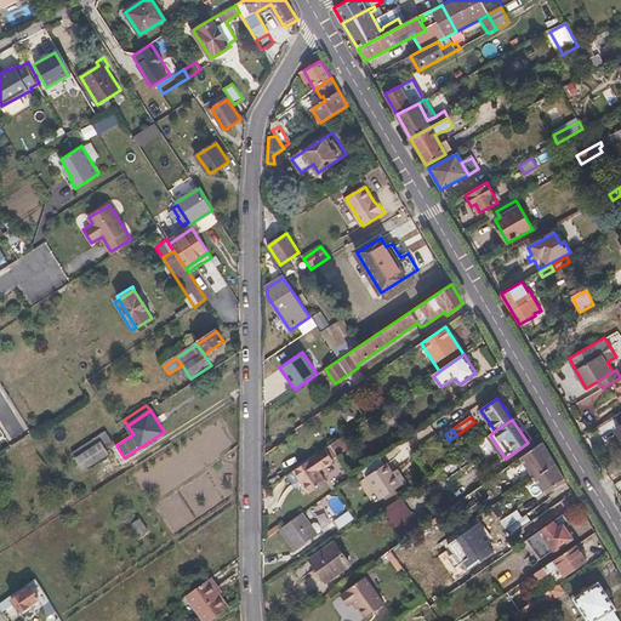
[(106,431),(69,454),(74,460),(75,460),(84,471),(108,455),(104,450),(114,444),(106,431)]
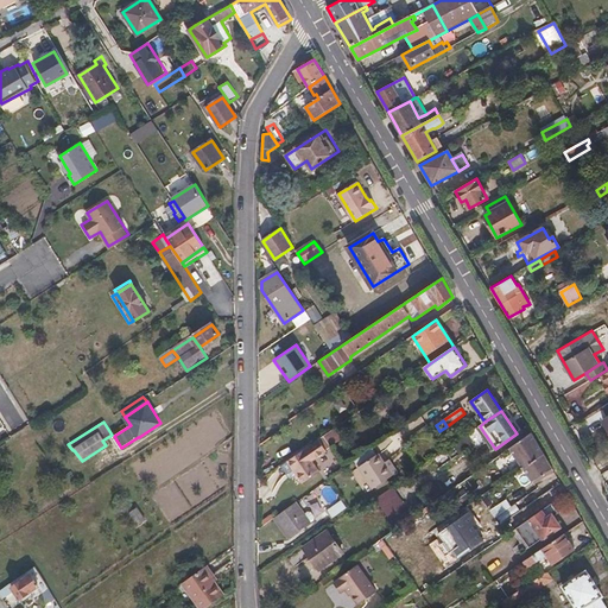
[(532,432),(510,449),(533,481),(552,468),(532,432)]
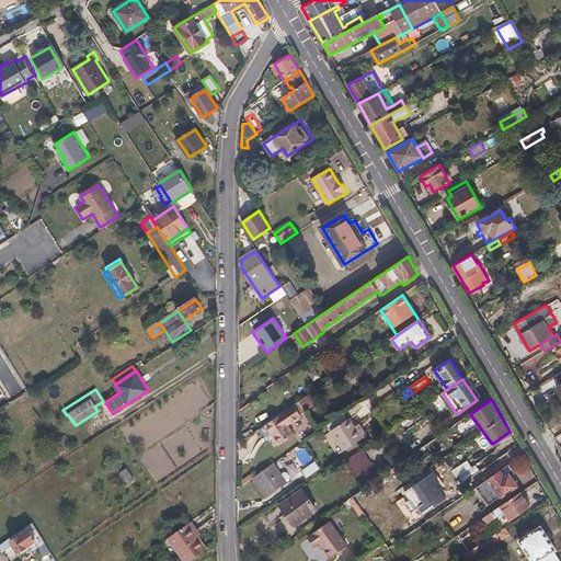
[(419,410),(425,420),(438,411),(432,401),(419,410)]
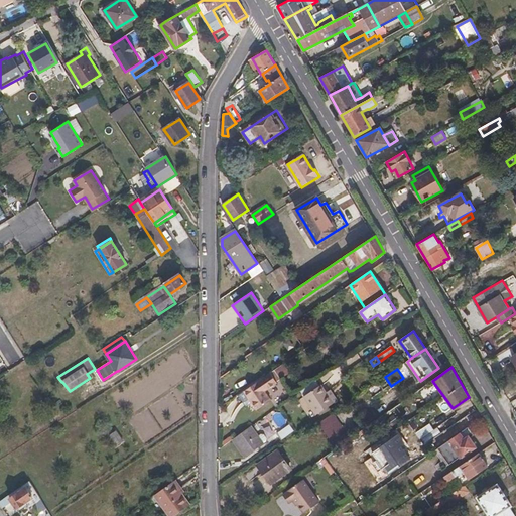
[(277,382),(280,380),(274,371),(271,373),(277,382)]
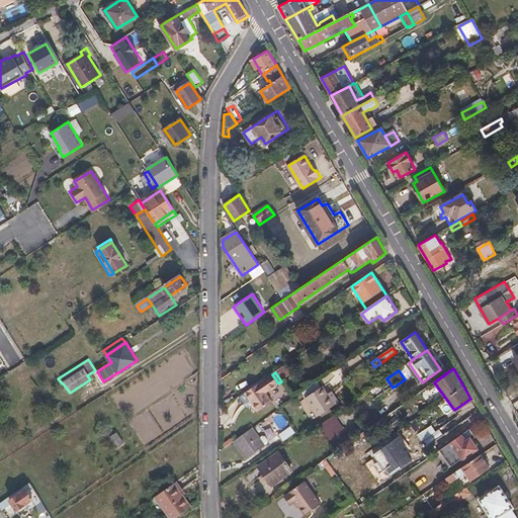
[(259,410),(273,400),(267,392),(278,383),(272,374),(261,382),(246,392),(259,410)]
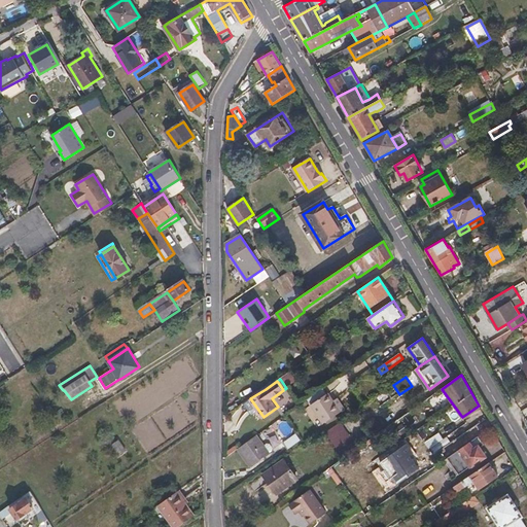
[(399,394),(393,385),(375,397),(381,407),(399,394)]
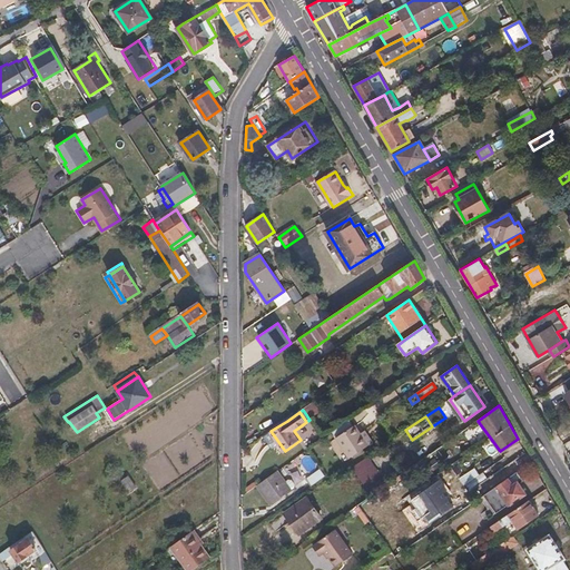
[(350,421),(334,432),(338,438),(337,439),(351,459),(369,446),(355,426),(353,428),(350,421)]
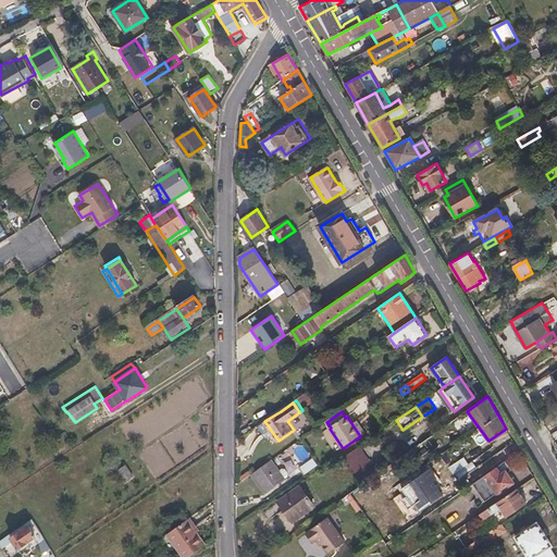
[(359,446),(344,457),(363,485),(379,473),(359,446)]
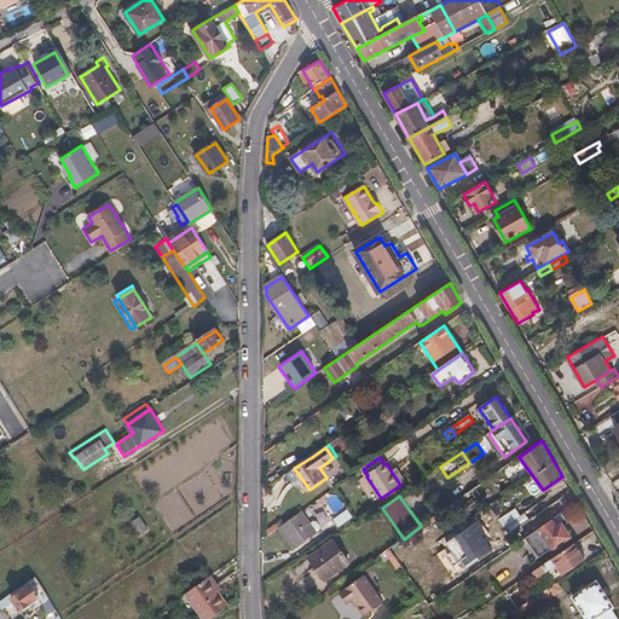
[(516,508),(499,520),(504,527),(521,516),(516,508)]
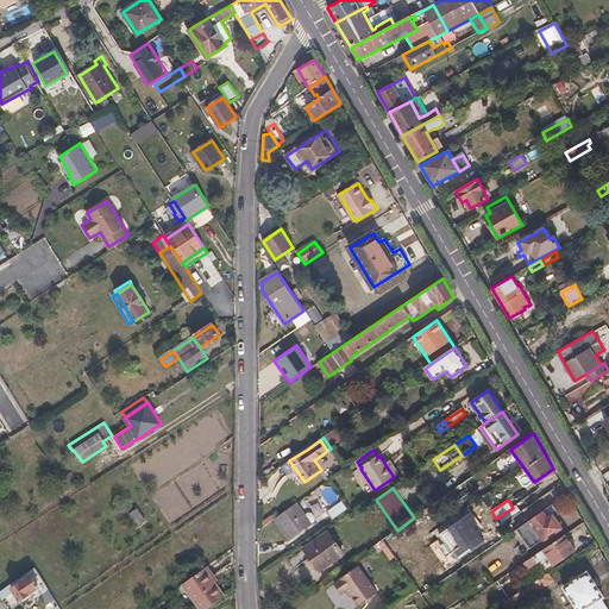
[(327,513),(333,520),(349,509),(343,501),(327,513)]
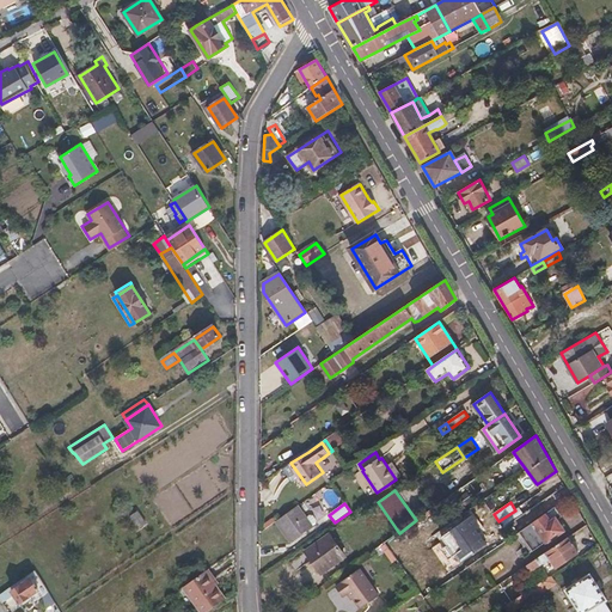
[(310,524),(297,506),(276,521),(289,538),(310,524)]
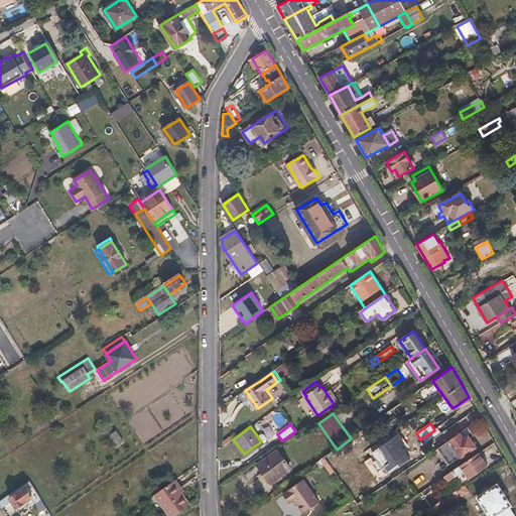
[(468,427),(437,448),(449,465),(475,447),(469,439),(474,435),(468,427)]
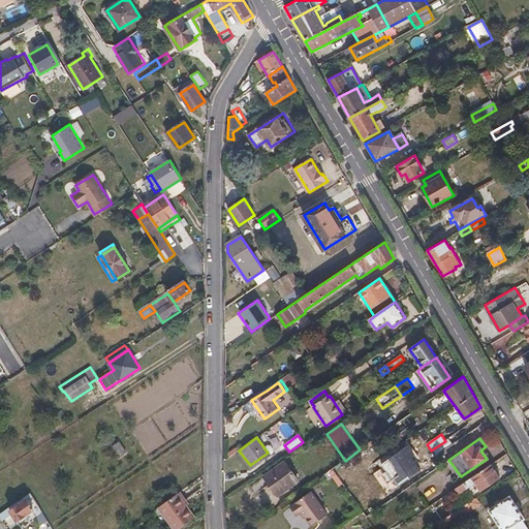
[(413,455),(407,446),(381,464),(386,471),(384,472),(392,480),(394,479),(398,487),(421,471),(411,457),(413,455)]
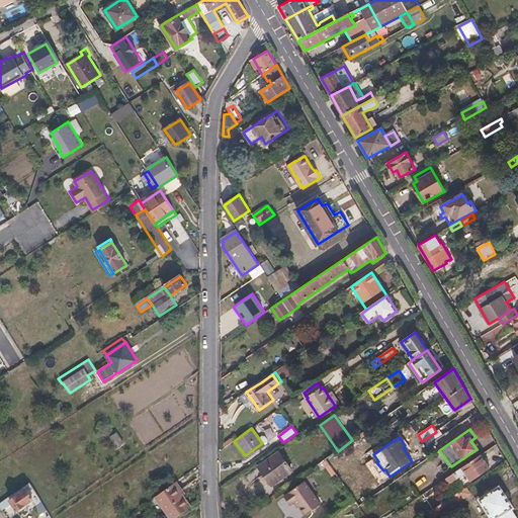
[(278,453),(259,466),(272,486),(291,470),(278,453)]
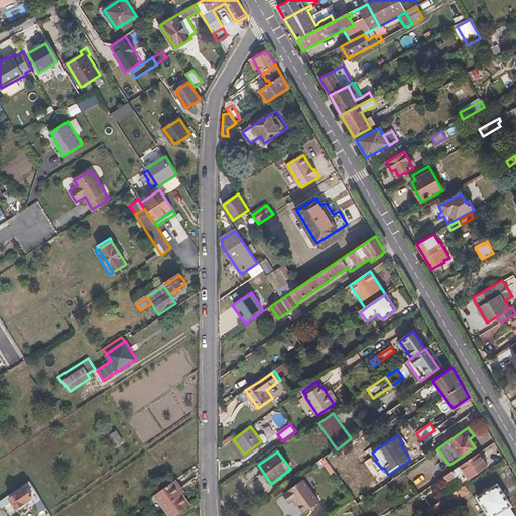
[(488,466),(480,453),(444,477),(448,482),(465,471),(470,478),(488,466)]
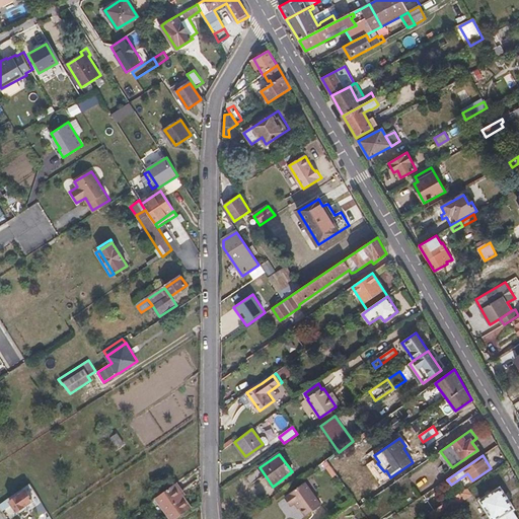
[(337,461),(329,466),(336,474),(343,470),(337,461)]
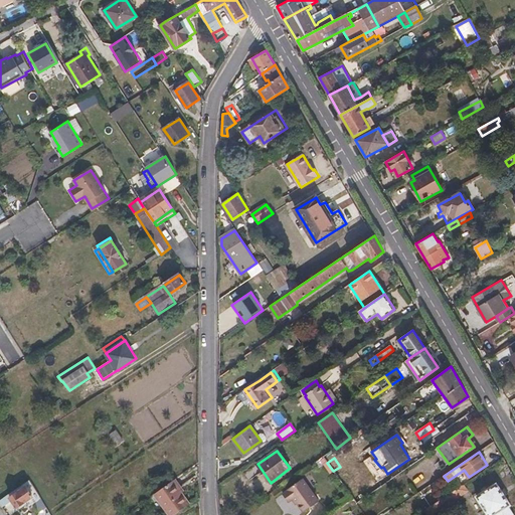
[(184,490),(177,479),(175,481),(182,492),(184,490)]
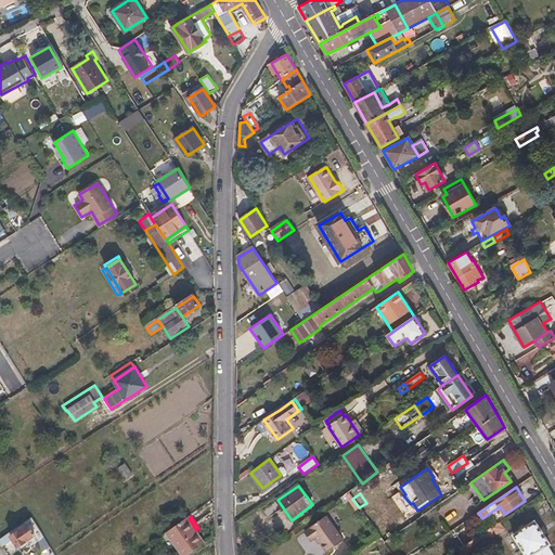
[(27,520),(36,534),(41,531),(33,517),(27,520)]
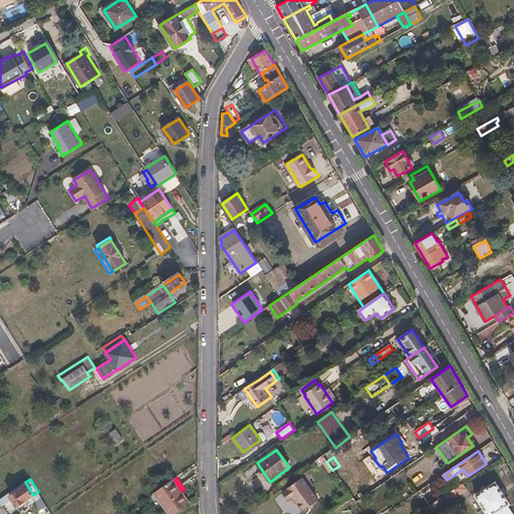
[(317,502),(301,479),(286,490),(286,491),(281,494),(287,502),(292,499),(302,512),(317,502)]
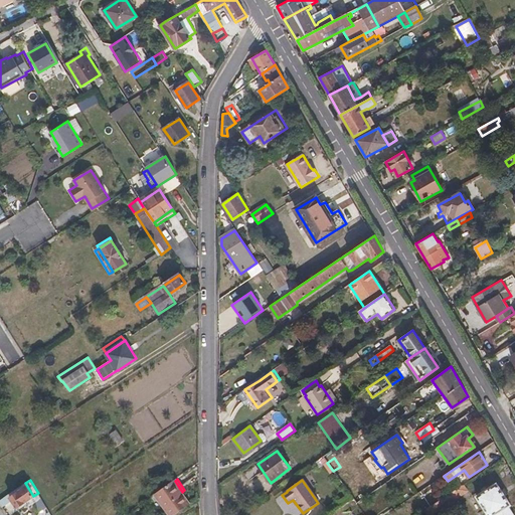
[(175,481),(155,495),(169,514),(174,514),(190,504),(182,492),(175,481)]
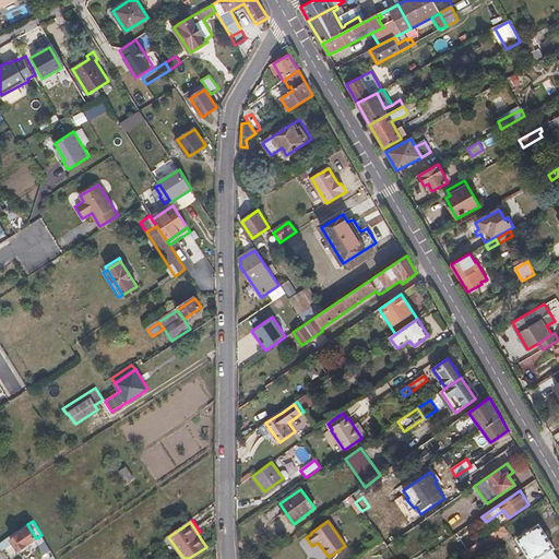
[(27,524),(10,536),(13,542),(19,550),(36,538),(27,524)]
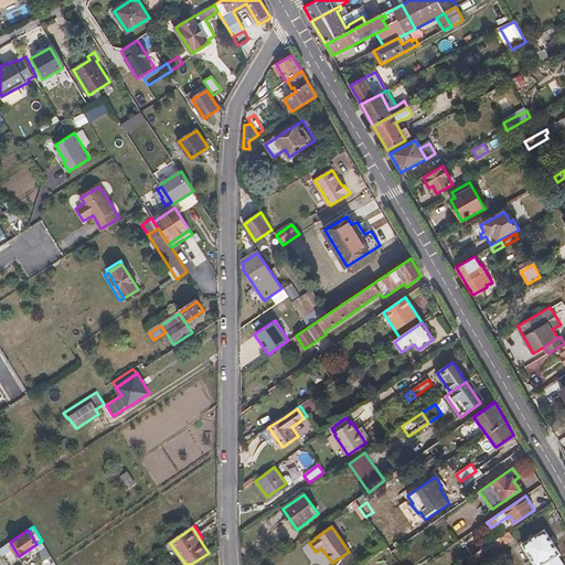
[(563,564),(557,555),(561,553),(545,531),(523,544),(536,564),(563,564)]
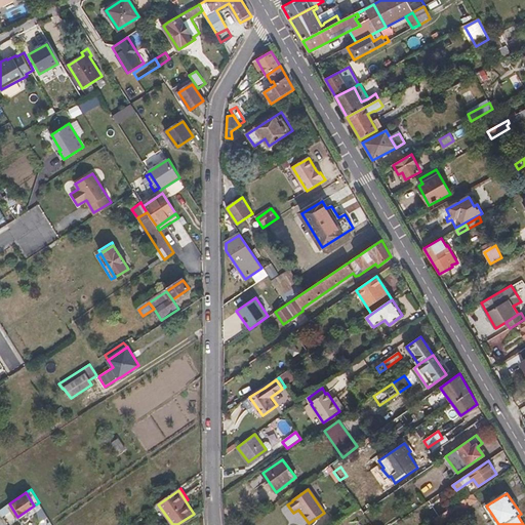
[(477,500),(474,495),(450,511),(453,516),(477,500)]
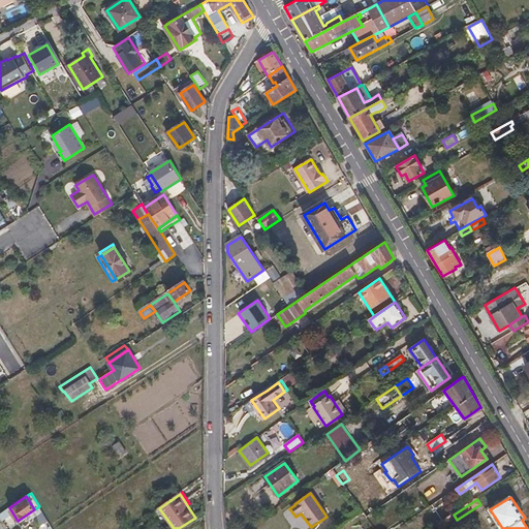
[(0,515),(2,520),(12,512),(9,507),(0,514),(0,515)]
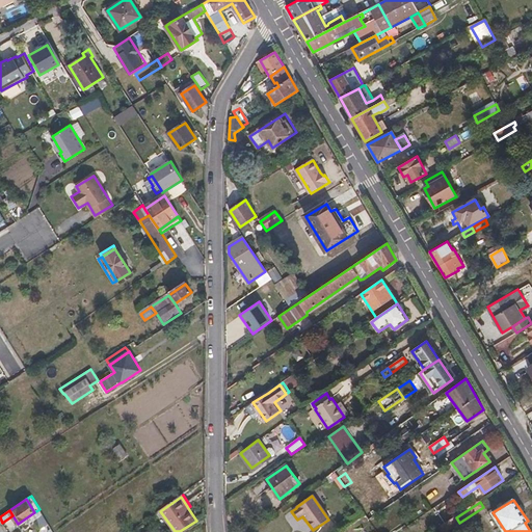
[(443,531),(445,531),(459,523),(456,517),(441,528),(443,531)]
